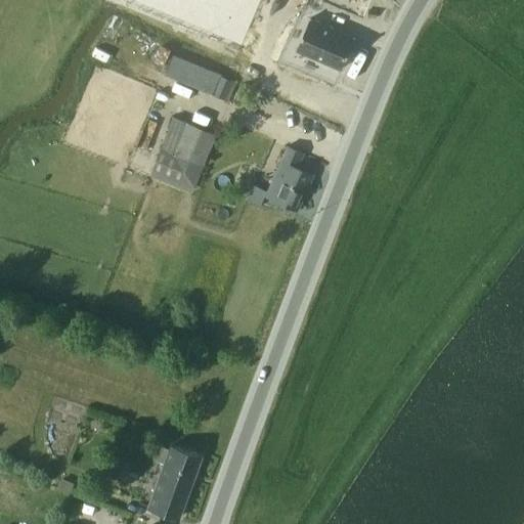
[(383,33),(397,1),(395,0),(318,0),(317,3),(383,33)]
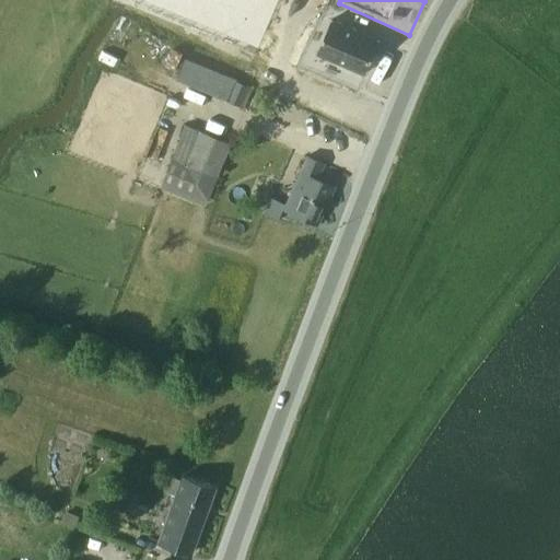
[(331,20),(317,53),(365,74),(380,41),(331,20)]
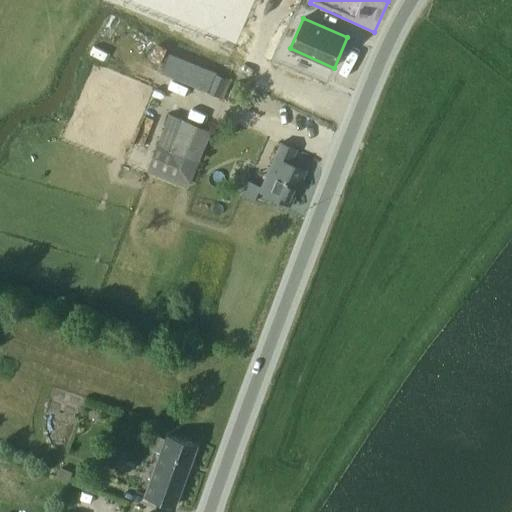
[(170,53),(161,74),(208,93),(216,72),(170,53)]
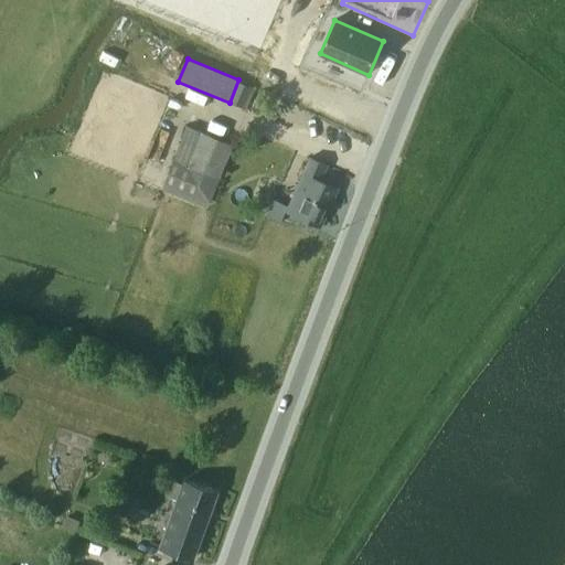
[(238,83),(231,102),(247,109),(255,89),(238,83)]
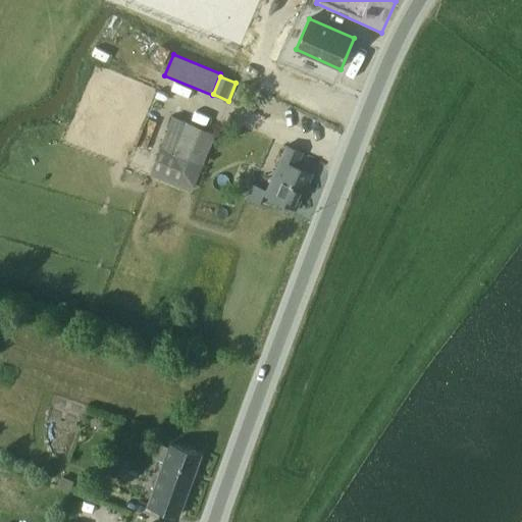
[(193,193),(216,134),(188,122),(174,156),(160,150),(150,175),(193,193)]
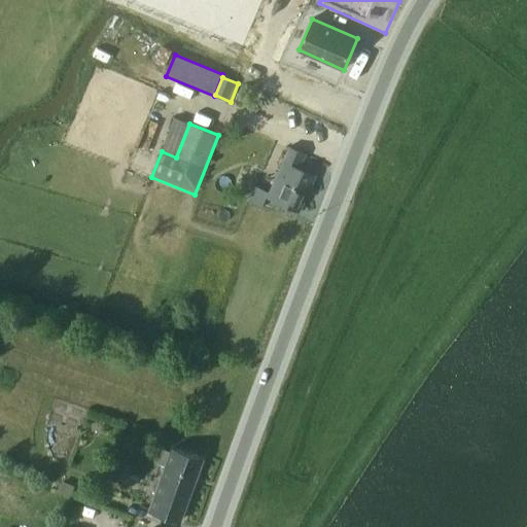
[(288,147),(266,197),(301,211),(316,176),(300,169),(306,154),(288,147)]
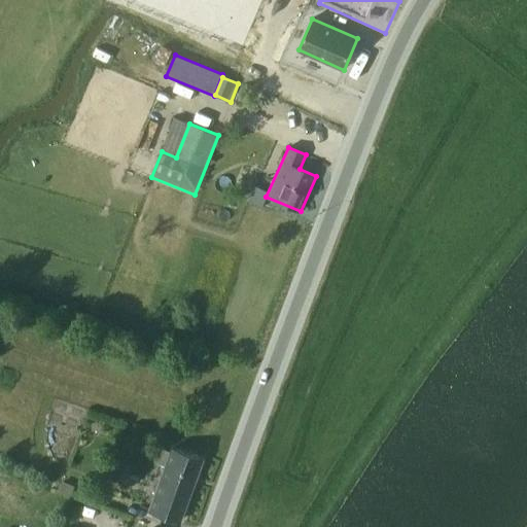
[(172,447),(149,510),(181,521),(204,458),(172,447)]
